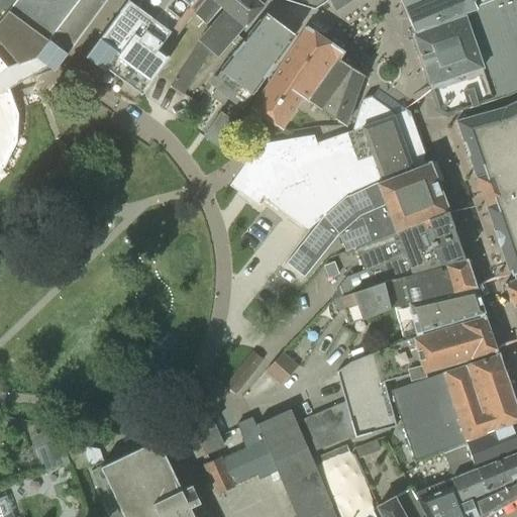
[(0,0),(0,44),(9,56),(25,71),(34,57),(46,40),(46,39),(33,30),(29,27),(30,25),(9,11),(17,0),(0,0)]
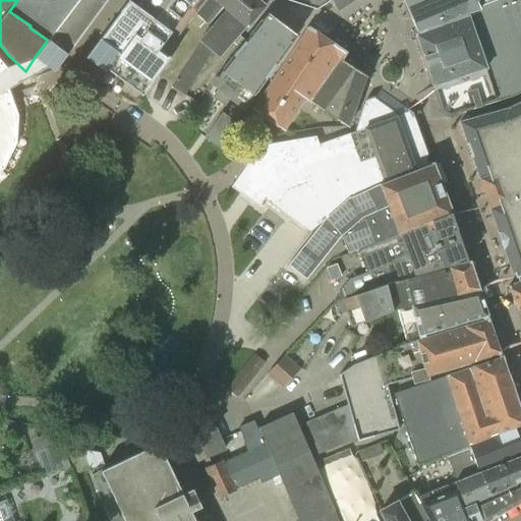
[(17,0),(9,11),(31,25),(30,27),(34,31),(47,40),(47,41),(48,43),(80,0),(17,0)]
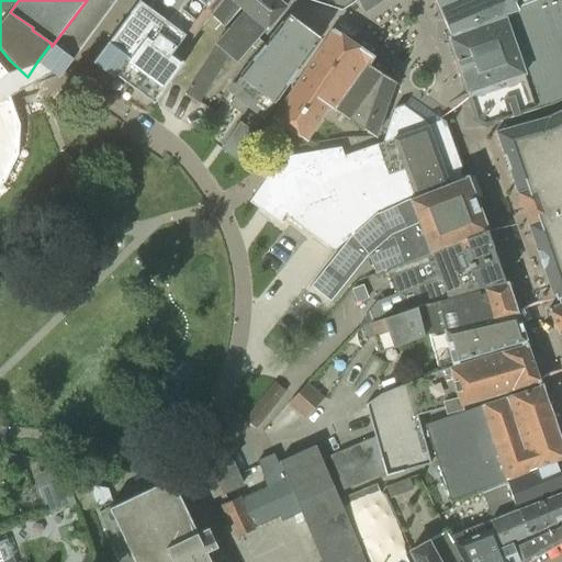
[(66,54),(71,59),(116,0),(87,0),(52,46),(48,51),(51,59),(66,54)]
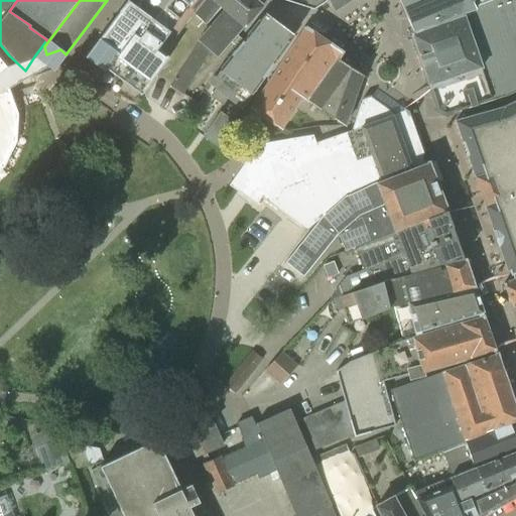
[(91,50),(85,57),(104,72),(106,70),(113,75),(141,96),(169,57),(163,53),(194,13),(204,0),(128,0),(128,1),(127,0),(126,2),(129,4),(123,12),(120,10),(119,12),(100,38),(99,38),(91,50)]
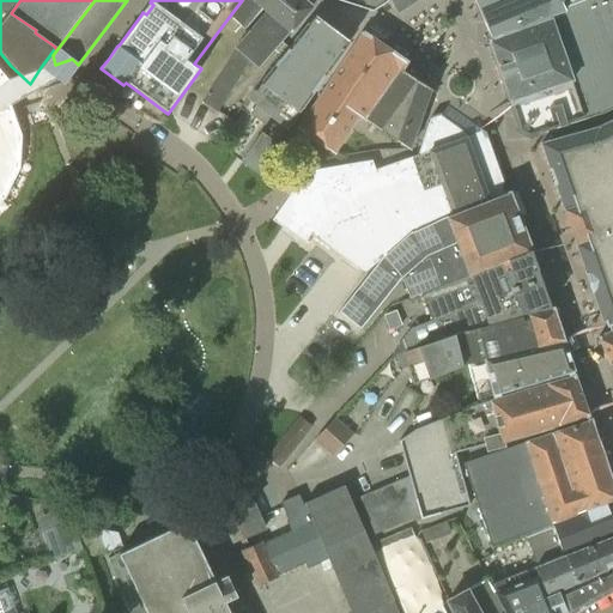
[(263,7),(268,12),(234,50),(202,103),(217,111),(249,61),(259,68),(290,31),(291,32),(311,7),(303,0),(244,0),(230,18),(244,29),(263,7)]
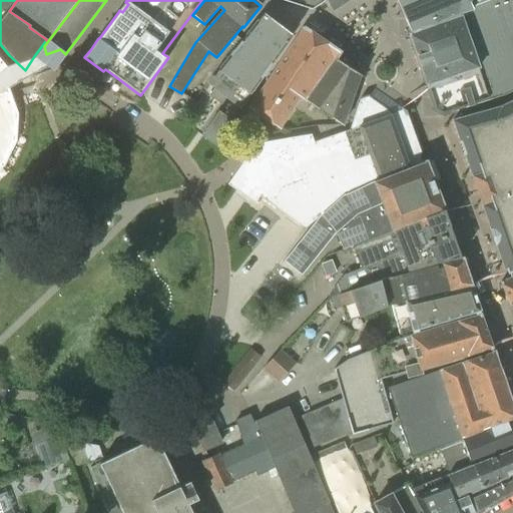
[(283,0),(311,9),(325,1),(333,13),(352,0),(283,0)]
